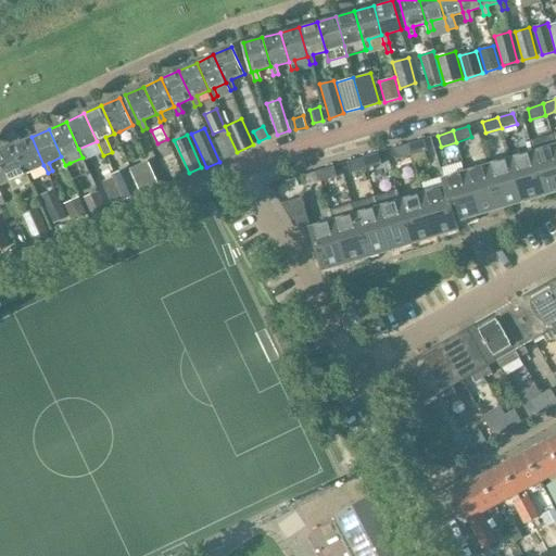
[(555,190),(555,149),(555,146),(552,135),(529,141),(532,152),(545,193),(555,190)]
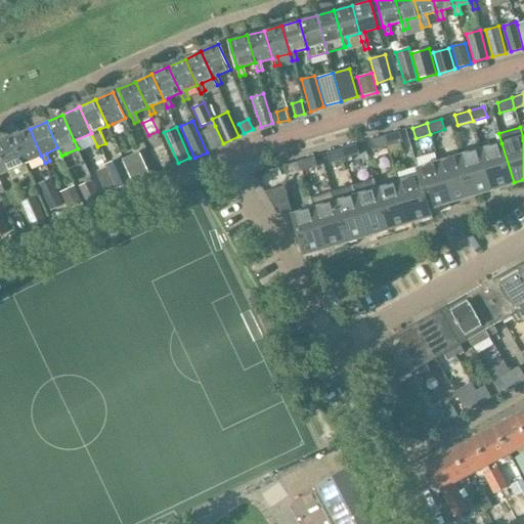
[(30,129),(12,136),(25,163),(28,171),(33,168),(30,161),(41,156),(30,129)]
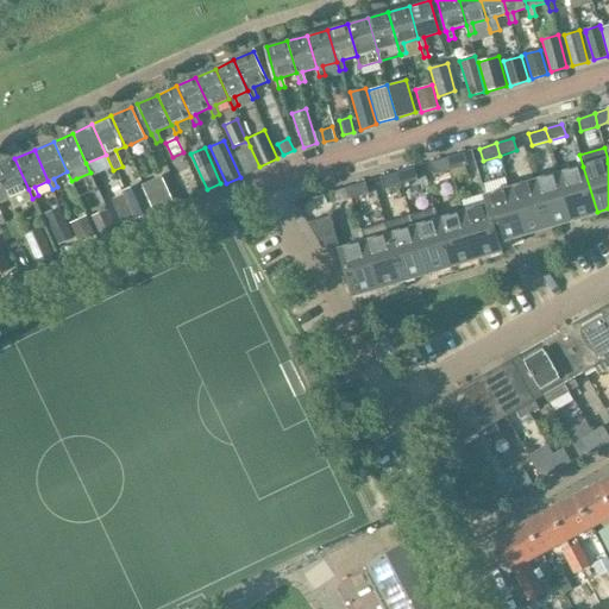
[(464,154),(447,158),(451,170),(465,165),(466,165),(464,154)]
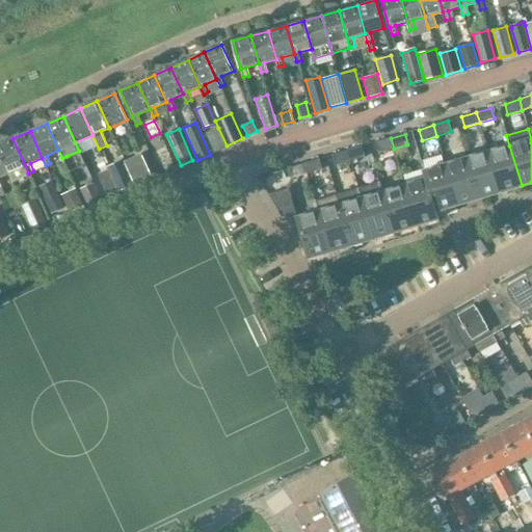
[(29,175),(28,174),(25,165),(12,138),(0,144),(0,154),(8,173),(12,182),(29,175)]
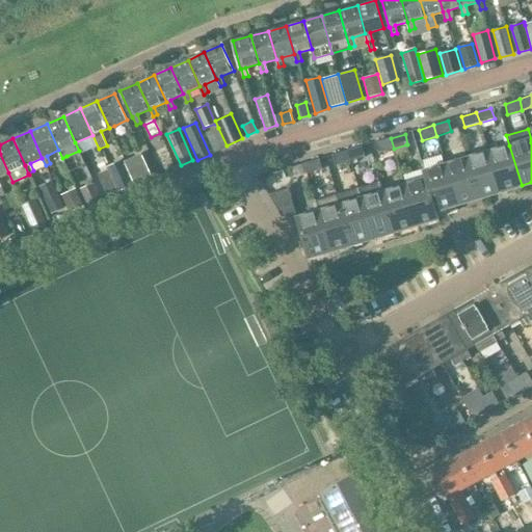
[(378,153),(394,149),(391,138),(375,142),(378,153)]
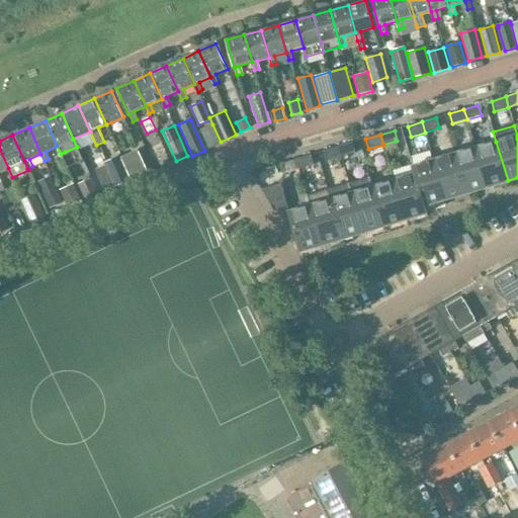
[(496,142),(476,148),(487,187),(508,180),(496,142)]
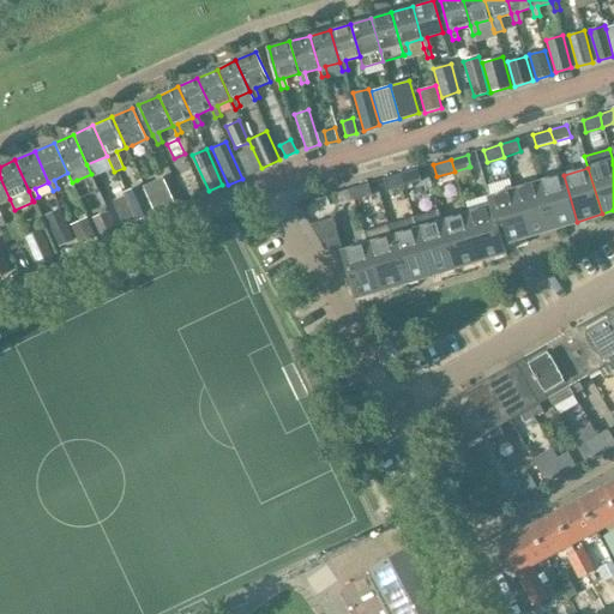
[(417,169),(401,174),(404,186),(421,181),(417,169)]
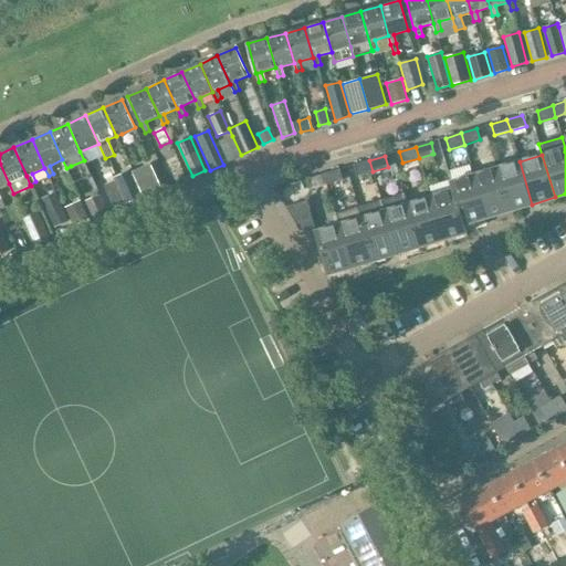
[(373,171),(369,160),(354,165),(357,176),(373,171)]
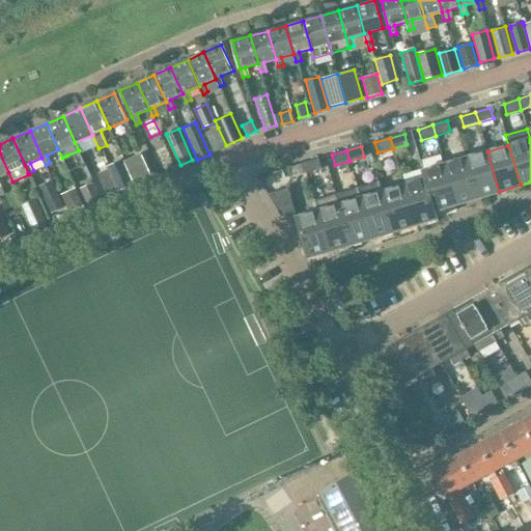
[(487,151),(466,158),(477,198),(499,192),(487,151)]
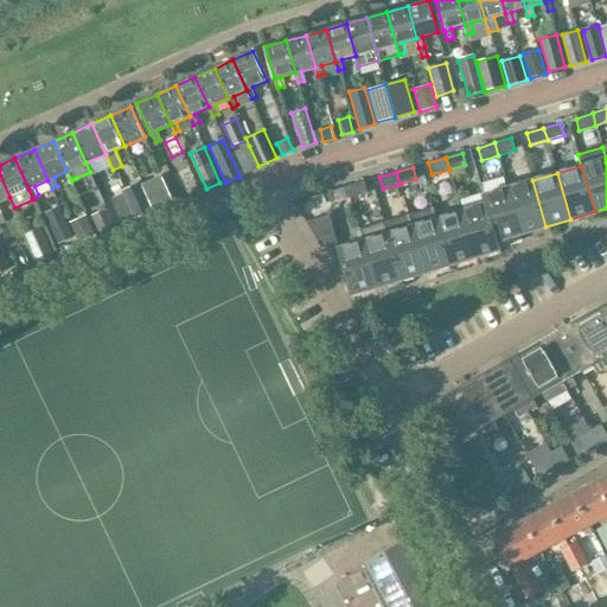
[(173,204),(161,177),(142,185),(148,198),(153,209),(154,212),(173,204)]
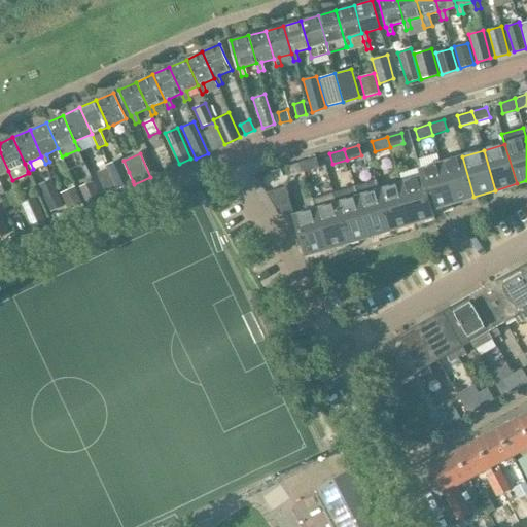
[(462,156),(441,163),(453,203),(473,197),(462,156)]
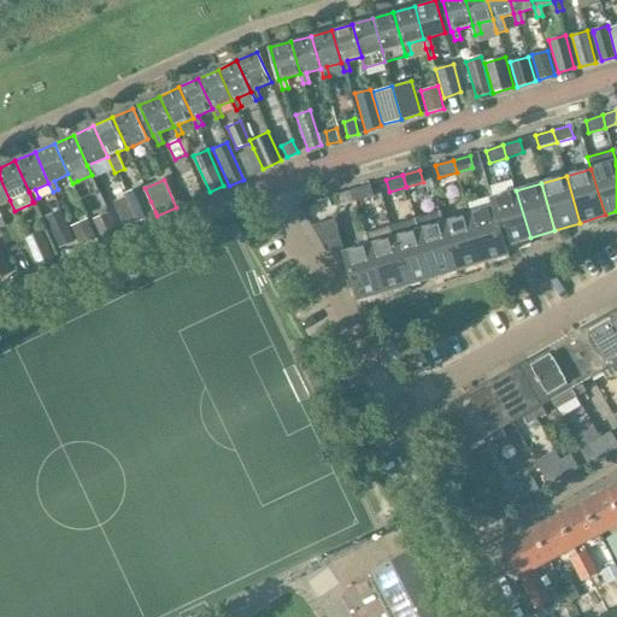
[(370,184),(353,189),(357,201),(374,197),(370,184)]
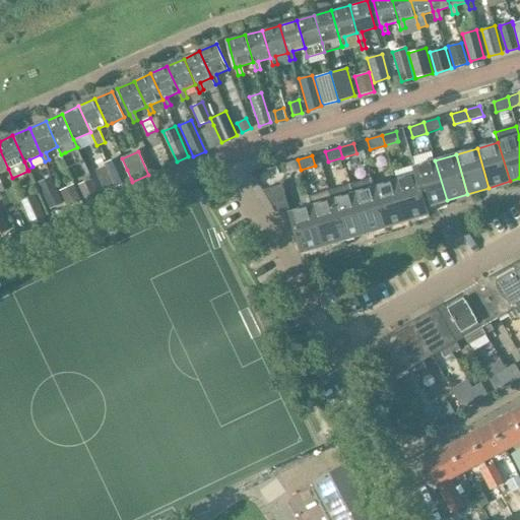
[(301,170),(298,159),(282,164),(286,175),(301,170)]
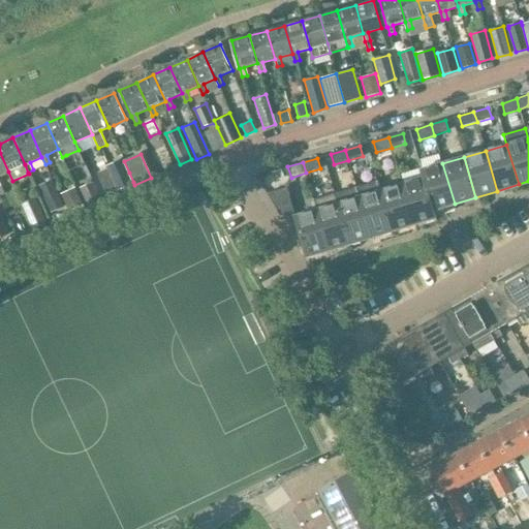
[(128,184),(119,163),(107,168),(117,189),(128,184)]
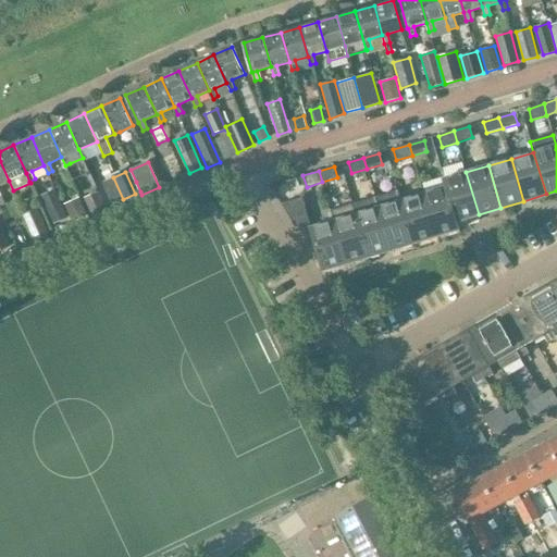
[(479,214),(466,172),(444,178),(446,187),(456,221),(479,214)]
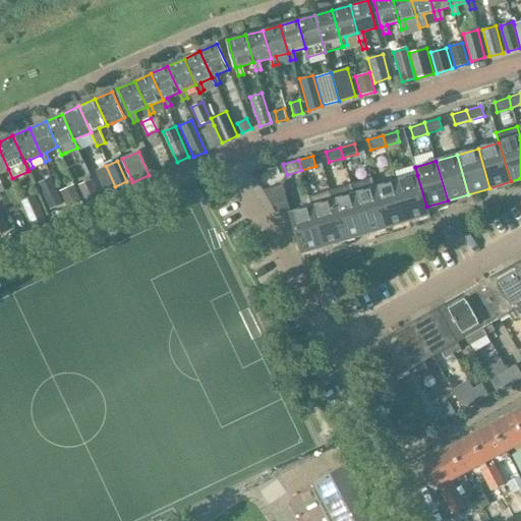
[(95,170),(104,190),(115,186),(106,166),(95,170)]
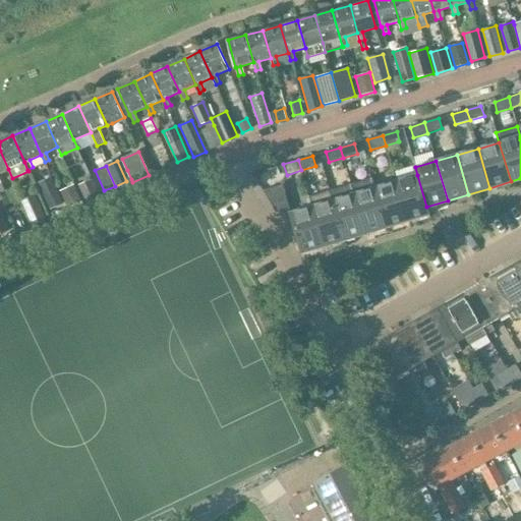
[(417,175),(396,181),(408,221),(428,215),(426,207),(417,175)]
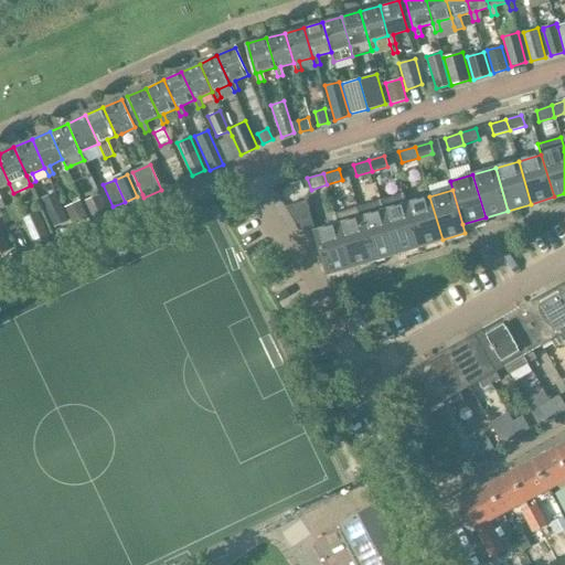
[(55,193),(41,200),(54,227),(68,222),(55,193)]
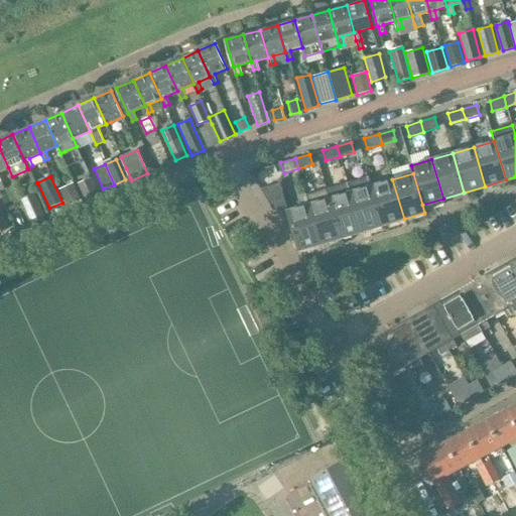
[(368,176),(348,182),(354,204),(362,231),(383,225),(371,186),(368,176)]
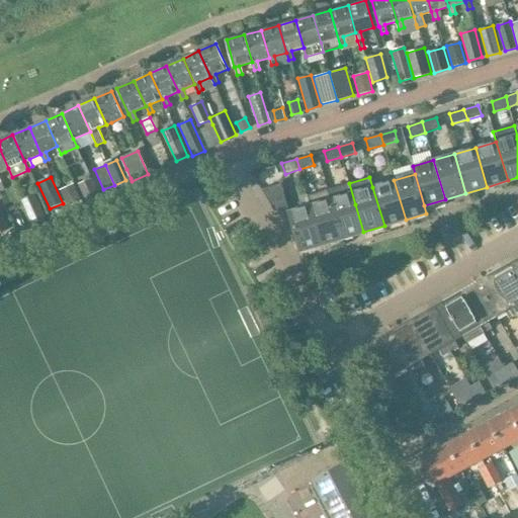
[(89,179),(77,184),(86,203),(97,198),(89,179)]
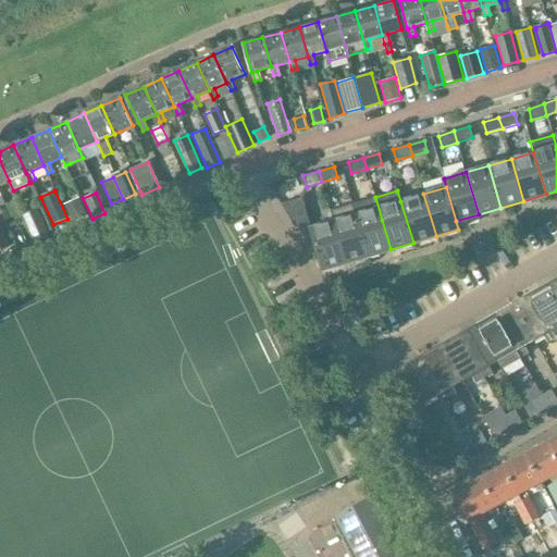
[(423,194),(400,201),(413,243),(436,236),(423,194)]
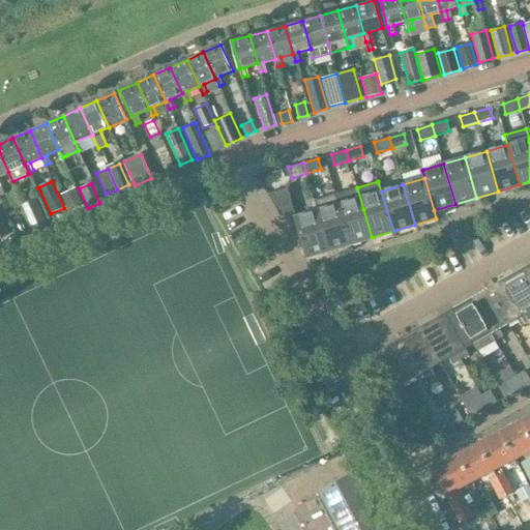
[(357,187),(335,194),(350,244),(372,237),(363,209),(357,187)]
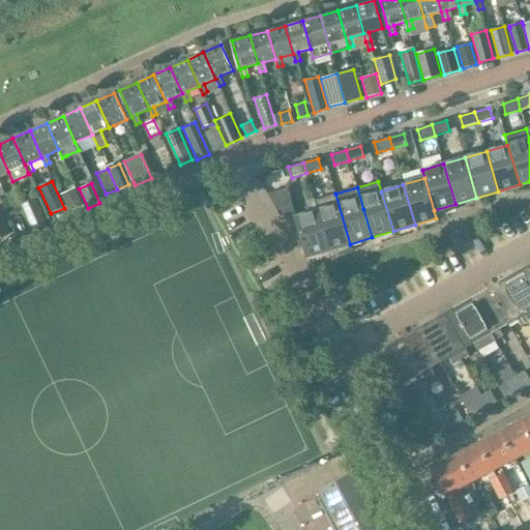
[(268,194),(281,216),(294,213),(287,188),(268,194)]
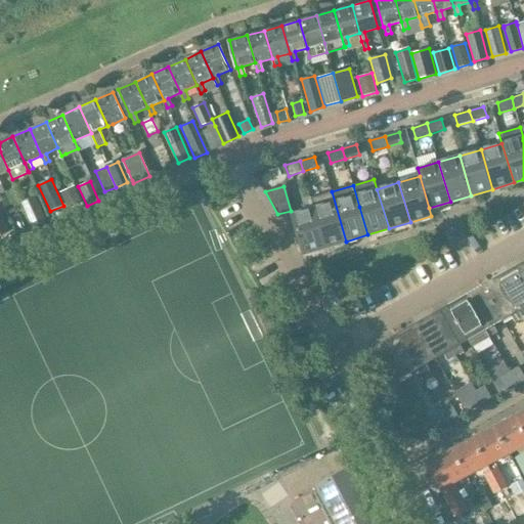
[(61,192),(68,208),(80,202),(74,187),(61,192)]
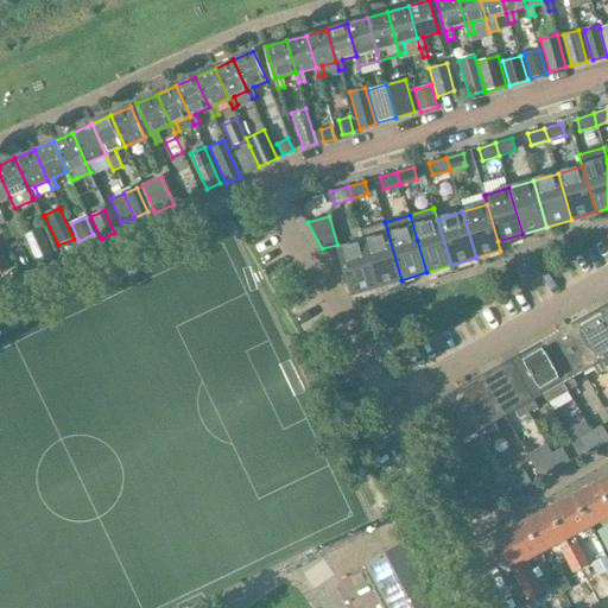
[(385,222),(361,229),(363,241),(378,287),(401,280),(385,222)]
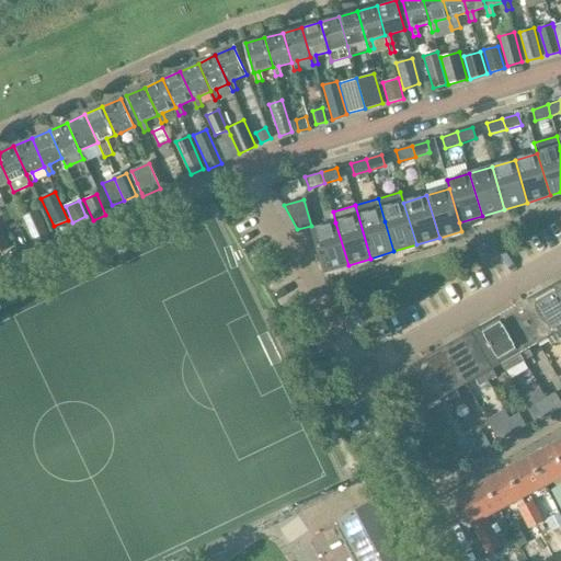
[(22,216),(35,245),(49,239),(36,209),(22,216)]
